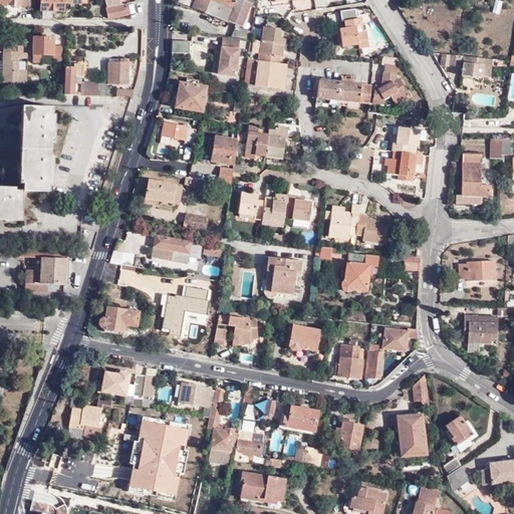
[(79,4),(79,0),(41,0),(41,9),(64,10),(65,3),(79,4)]
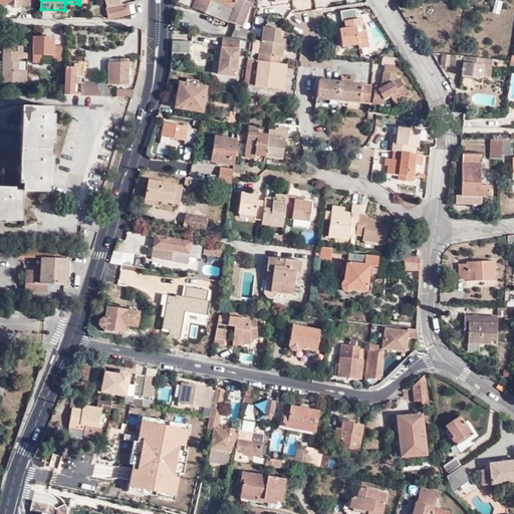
[(231,37),(250,41),(251,32),(241,28),(245,19),(250,20),(252,18),(255,2),(253,0),(252,0),(194,0),(191,8),(234,26),(231,37)]
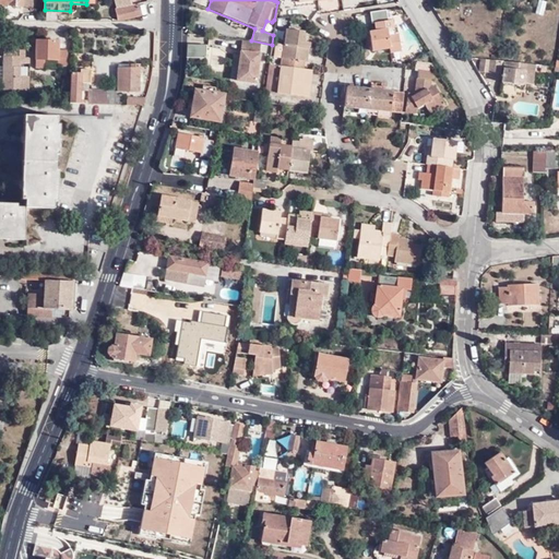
[(538,1),(535,15),(543,18),(546,3),(538,1)]
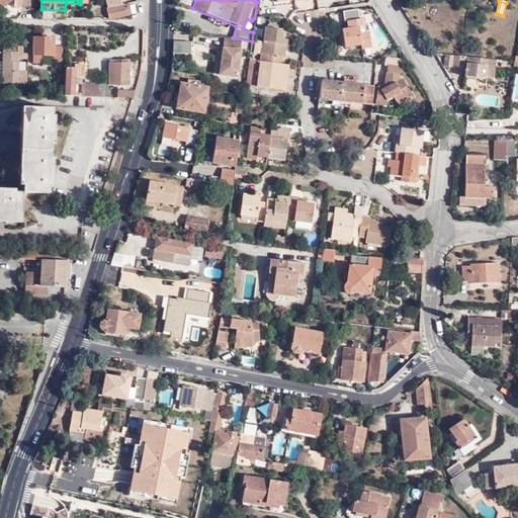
[(109,18),(115,18),(131,12),(130,3),(122,4),(107,7),(109,18)]
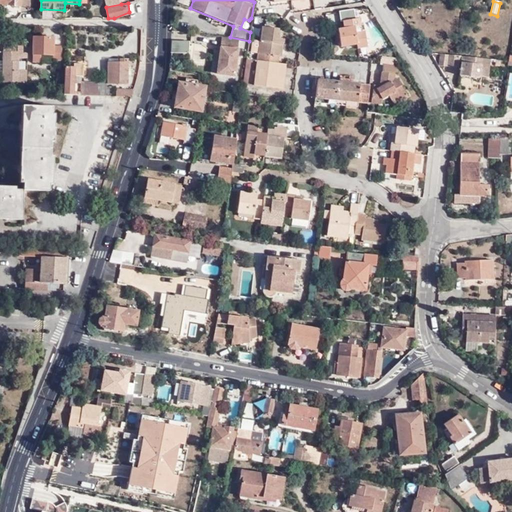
[(357,45),(357,49),(367,48),(364,32),(355,33),(354,28),(359,27),(359,20),(343,22),(344,30),(338,30),(340,47),(357,45)]
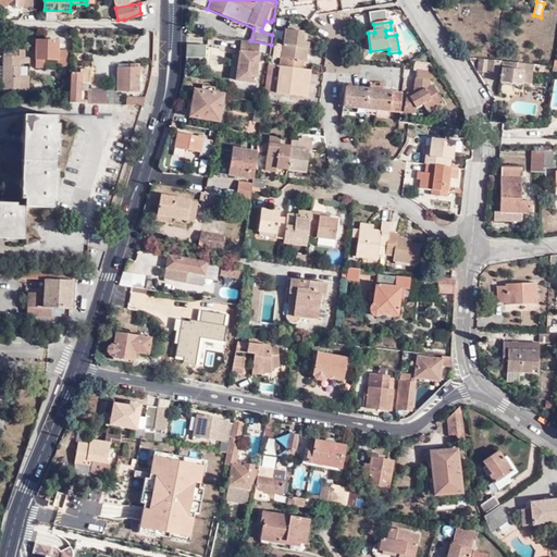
[(284,29),(279,66),(281,66),(302,70),(302,62),(306,62),(308,44),(304,42),(302,32),(284,29)]
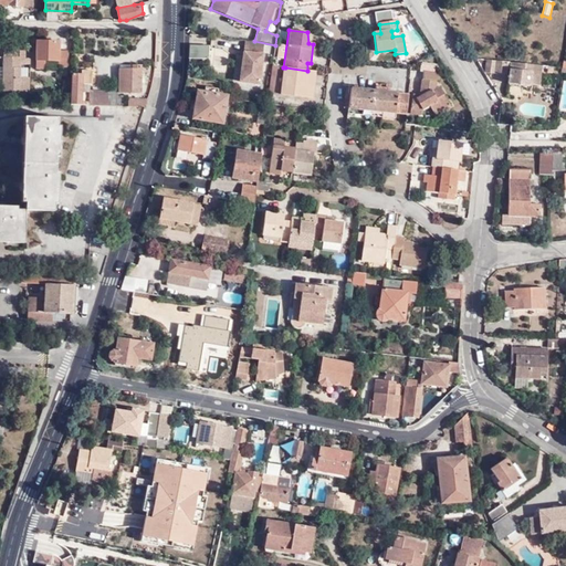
[(59,49),(59,41),(37,41),(35,69),(44,70),(44,61),(59,61),(59,65),(69,65),(67,50),(59,49)]
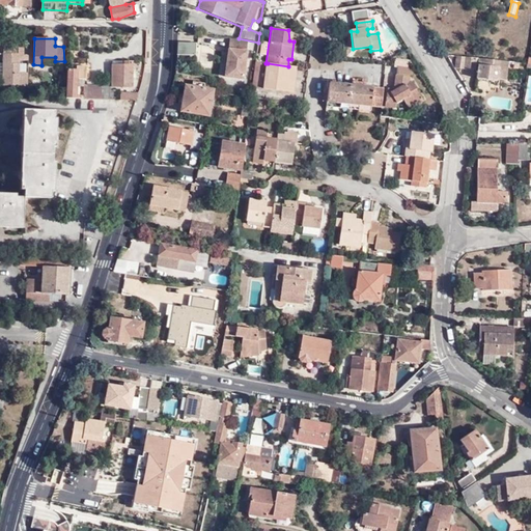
[(243,80),(248,43),(229,40),(224,78),(243,80)]
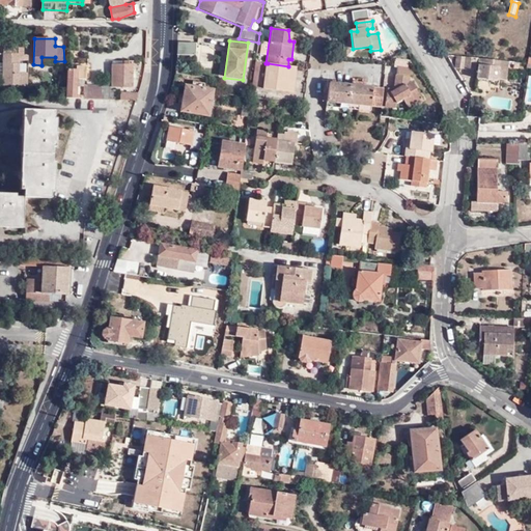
[(196,45),(177,44),(176,54),(195,55),(196,45)]
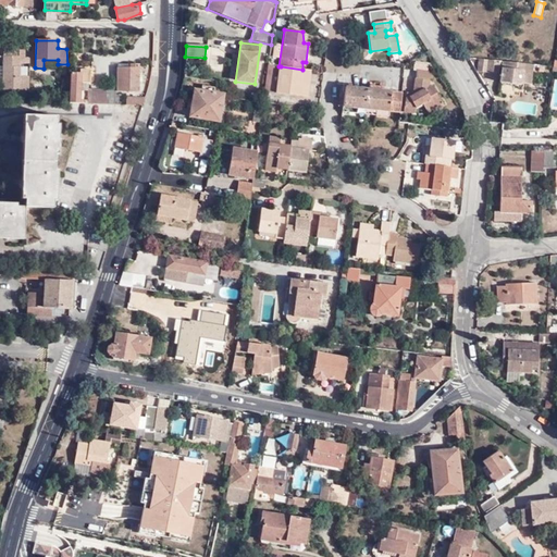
[(29,65),(29,50),(19,50),(17,57),(3,56),(2,90),(29,90),(29,77),(20,77),(20,65),(29,65)]
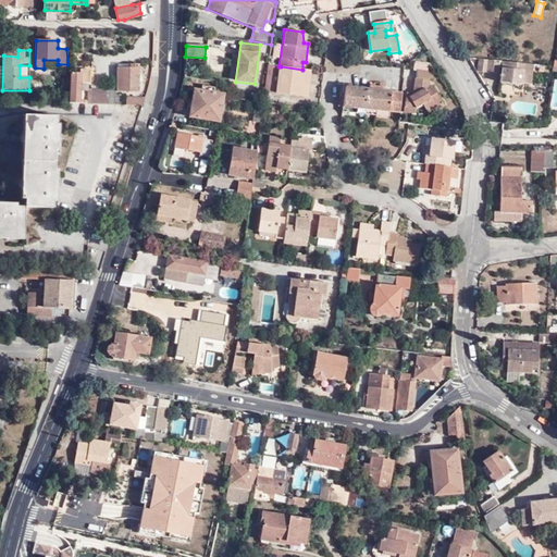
[(498,61),(479,59),(479,73),(497,75),(498,61)]
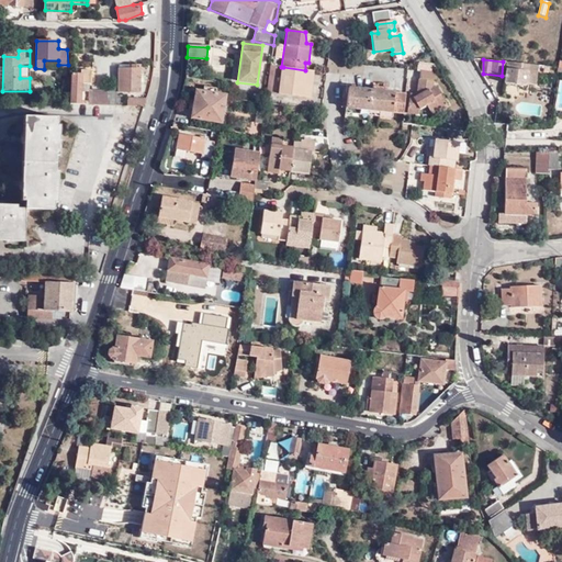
[(536,85),(537,65),(505,62),(505,83),(526,86),(526,83),(536,85)]
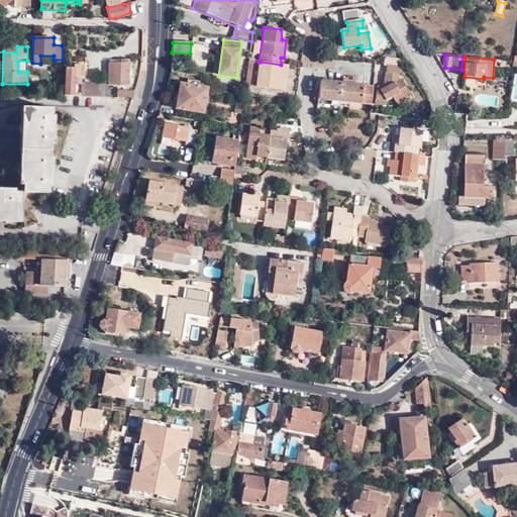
[(128,84),(129,59),(120,59),(120,63),(109,63),(109,83),(128,84)]
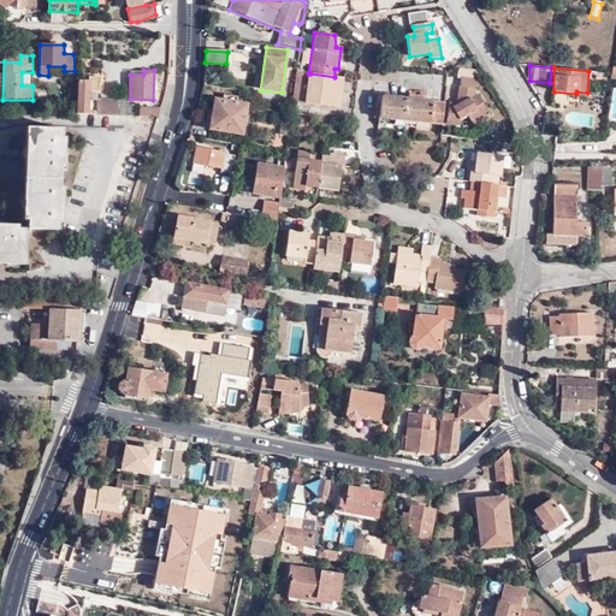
[(333,92),(333,86),(335,77),(311,73),(306,102),(338,107),(341,93),(333,92)]
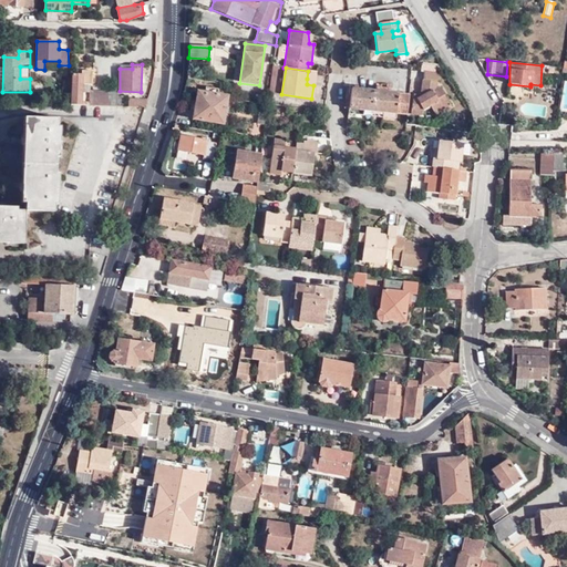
[(72,104),(83,104),(83,83),(92,83),(92,70),(83,70),(83,74),(72,73),(72,104)]
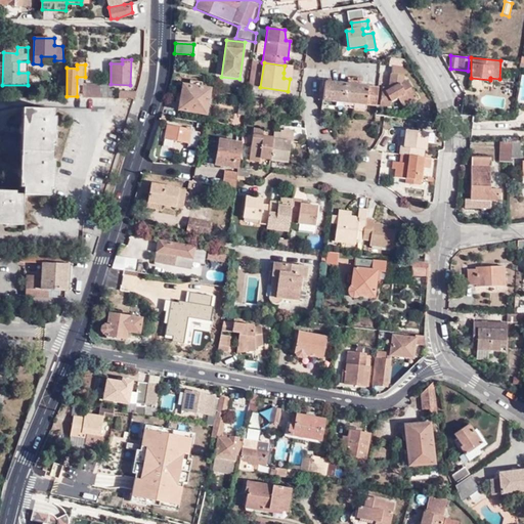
[(397,98),(402,106),(417,97),(406,81),(403,80),(404,69),(391,67),(388,88),(382,88),(380,104),(390,106),(390,102),(397,98)]
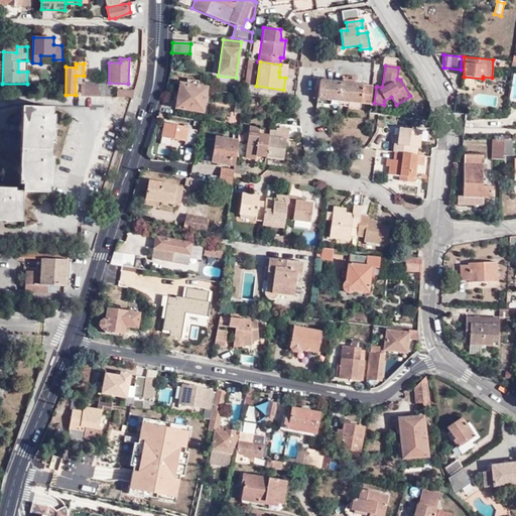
[(370,104),(372,86),(355,85),(355,77),(352,77),(351,80),(351,84),(341,83),(326,82),(319,81),(318,91),(314,91),(313,99),(317,100),(360,103),(370,104)]
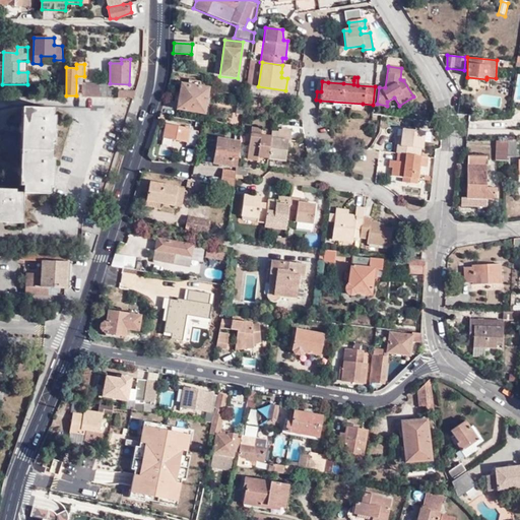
[(93,96),(107,96),(107,83),(88,83),(88,88),(85,88),(84,95),(93,96)]
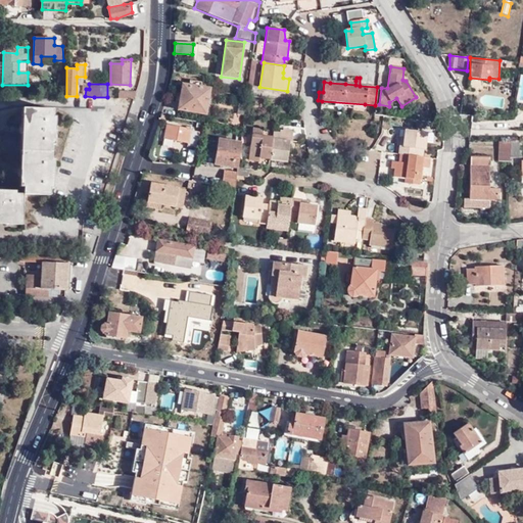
[(182,84),(177,110),(205,116),(209,89),(182,84)]
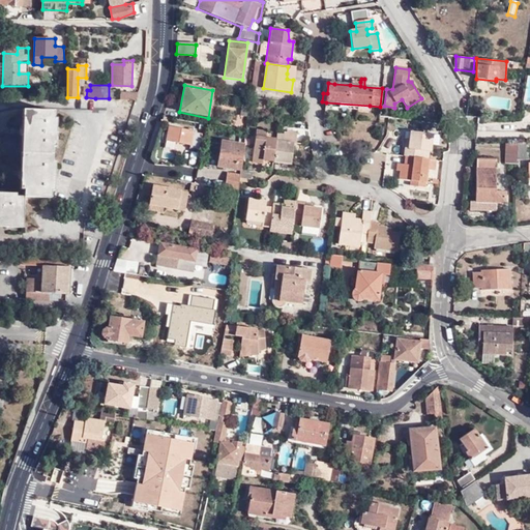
[(119,99),(136,99),(138,94),(139,92),(119,91),(119,99)]
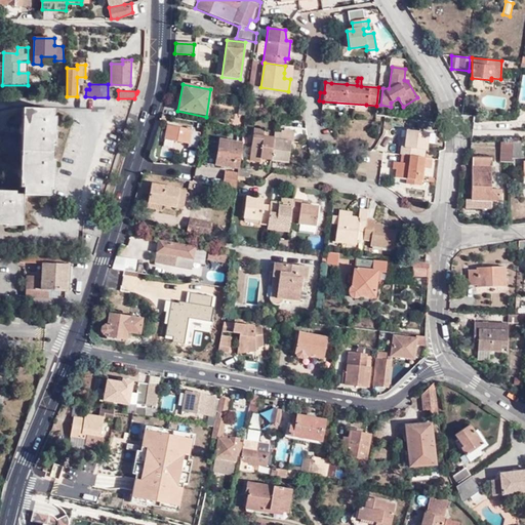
[(366,110),(366,105),(323,102),(322,106),(366,110)]
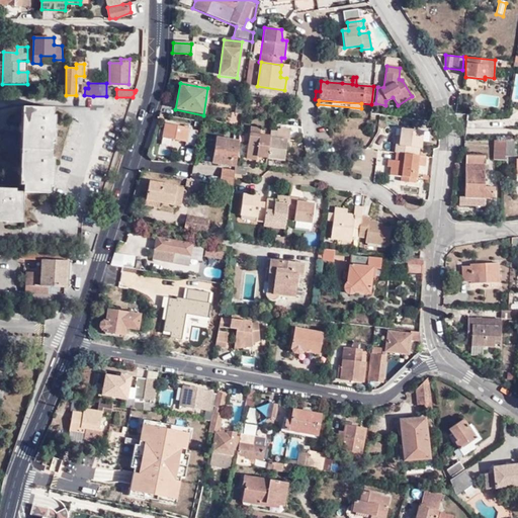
[(22,188),(23,194),(51,194),(51,189),(54,189),(54,156),(51,156),(51,147),(55,147),(55,113),(52,113),(52,109),(24,109),(22,188)]
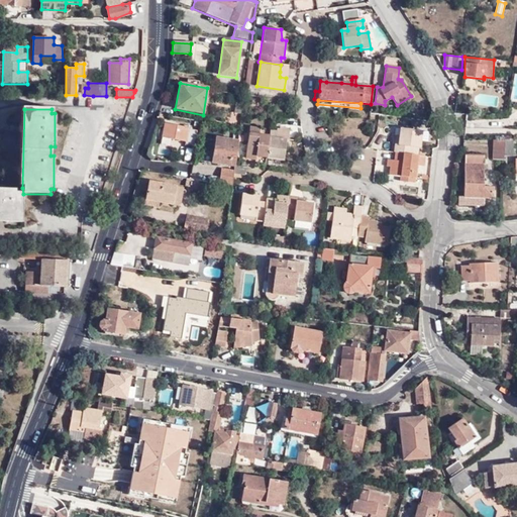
[(194,146),(196,131),(185,129),(186,127),(163,124),(161,136),(185,141),(184,144),(194,146)]
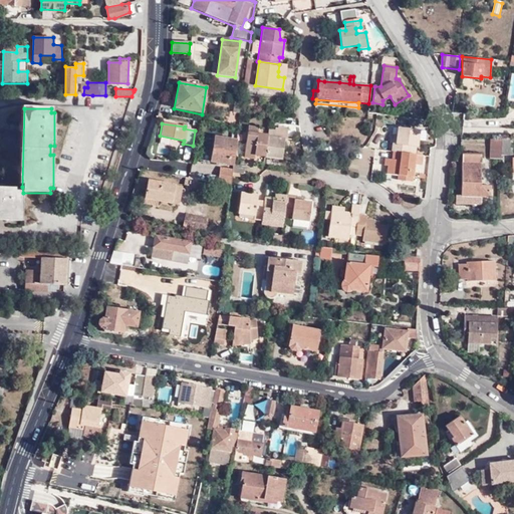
[(392,144),(391,152),(393,152),(410,155),(410,146),(416,147),(418,131),(398,127),(396,137),(395,144),(392,144)]
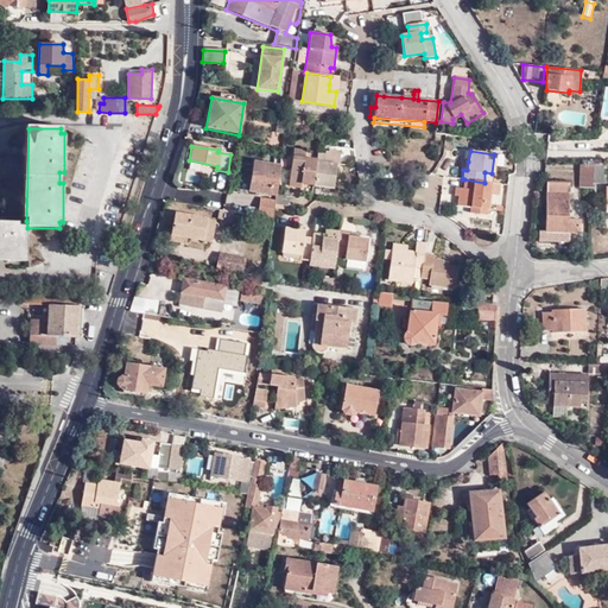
[(324,152),(324,156),(323,163),(316,162),(314,185),(314,187),(331,189),(335,165),(339,166),(339,154),(324,152)]
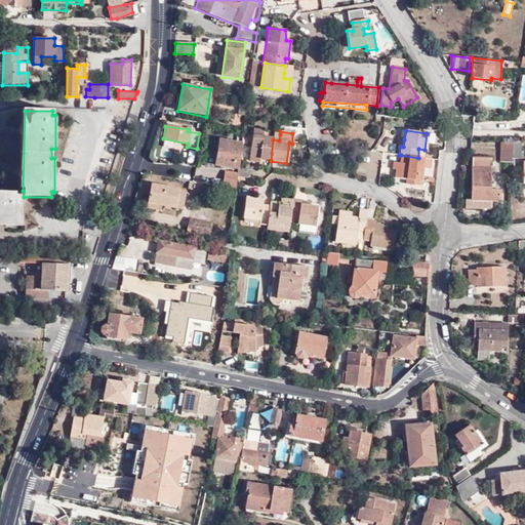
[(273,139),(274,137),(261,136),(252,135),(248,160),(258,162),(259,158),(271,160),(273,139)]
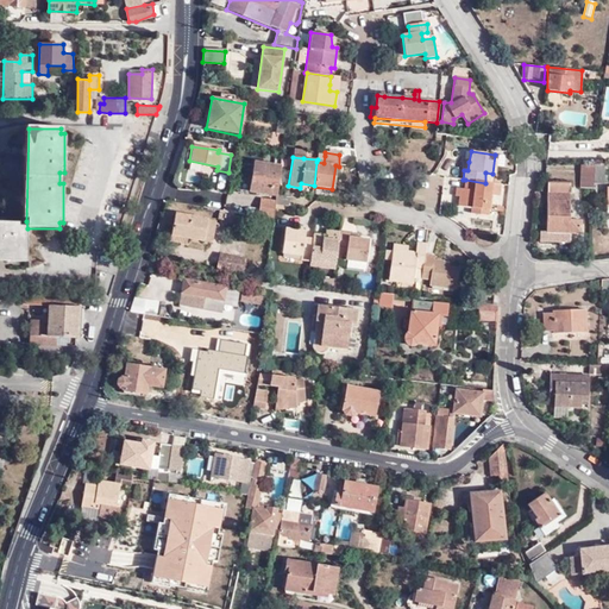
[(579,163),(579,187),(591,188),(592,164),(579,163)]
